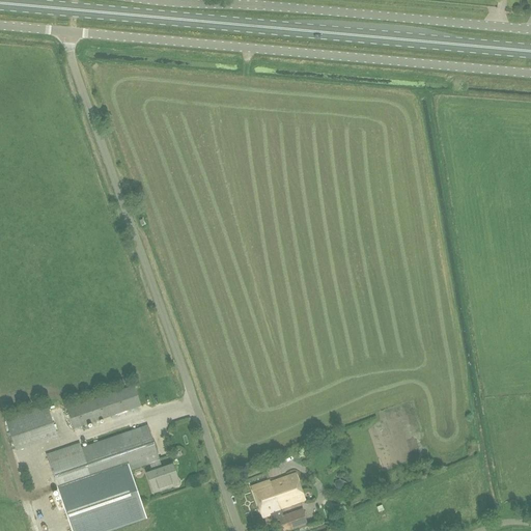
[(74,429),(141,406),(134,386),(67,409),(74,429)]
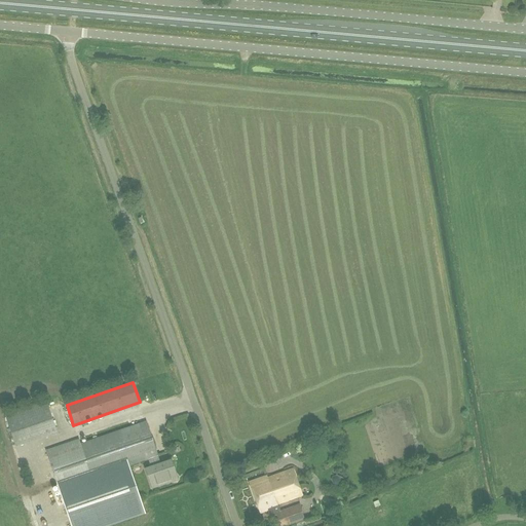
[(14,445),(57,430),(45,400),(4,414),(14,445)]
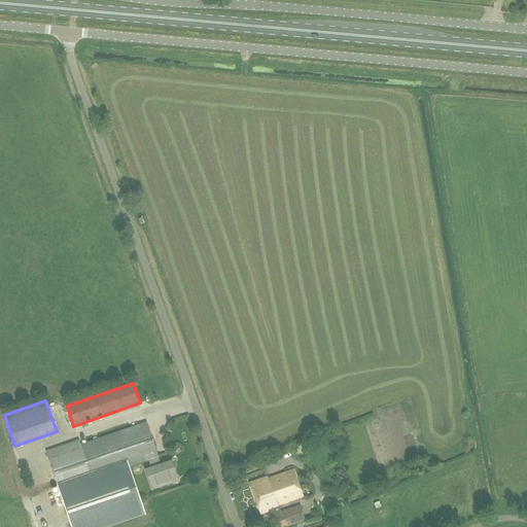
[(129,467),(159,457),(146,422),(80,445),(78,440),(45,452),(71,526),(109,526),(145,515),(129,467)]
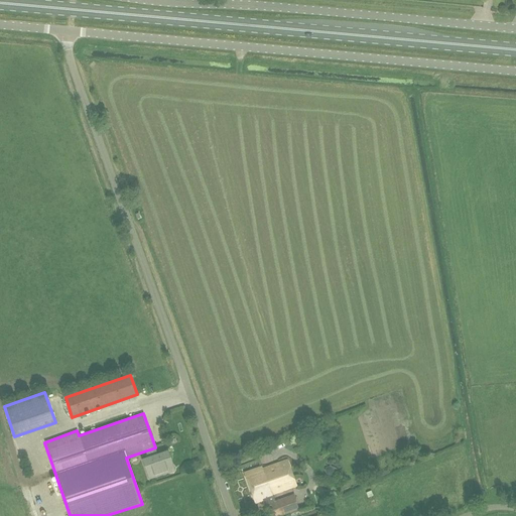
[(155,447),(145,450),(148,459),(142,461),(148,479),(161,475),(160,473),(173,468),(173,470),(174,470),(168,452),(157,455),(155,447)]
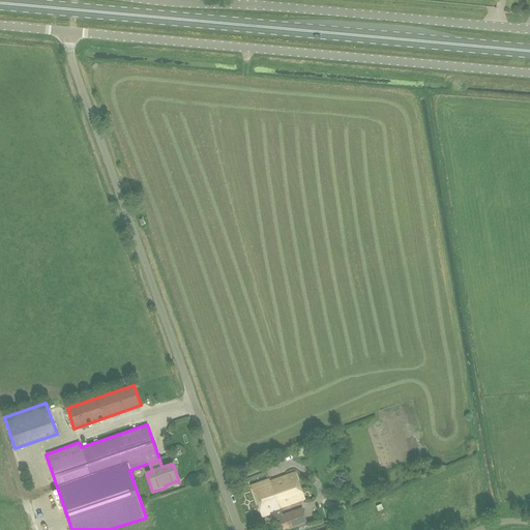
[(304,499),(295,473),(270,481),(269,479),(252,486),(262,516),(276,511),(282,529),(286,529),(306,523),(301,508),(283,514),(280,507),(304,499)]
